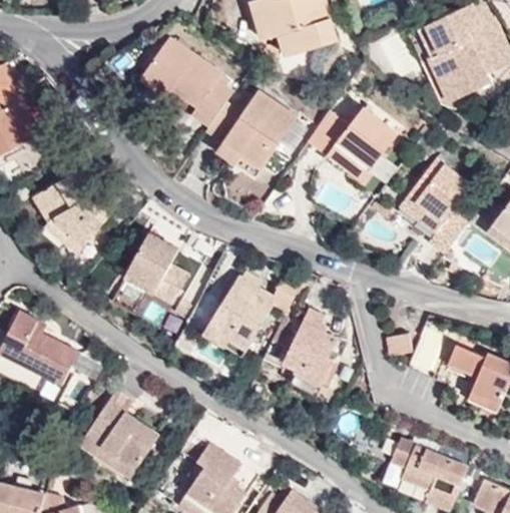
[(249,0),(256,19),(266,16),(260,0),(249,0)]
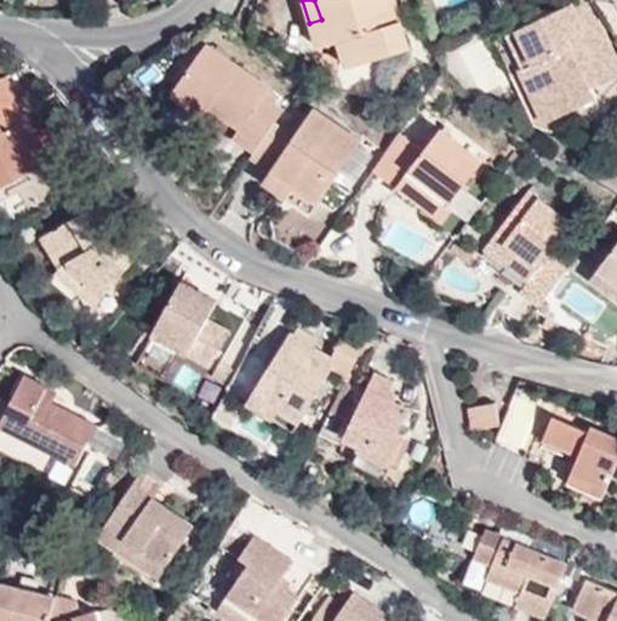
[(314,0),(321,20),(309,23),(314,46),(335,41),(342,67),(405,49),(390,0),(314,0)]
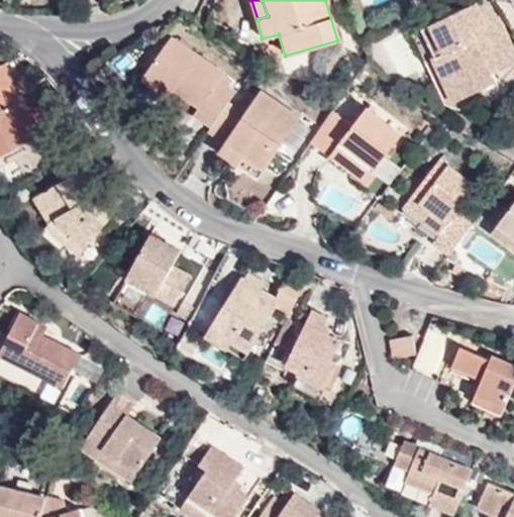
[(442,54),(435,57),(431,60),(451,103),(494,82),(490,73),(513,62),(513,55),(497,18),(494,19),(484,0),(483,0),(429,25),(442,54)]
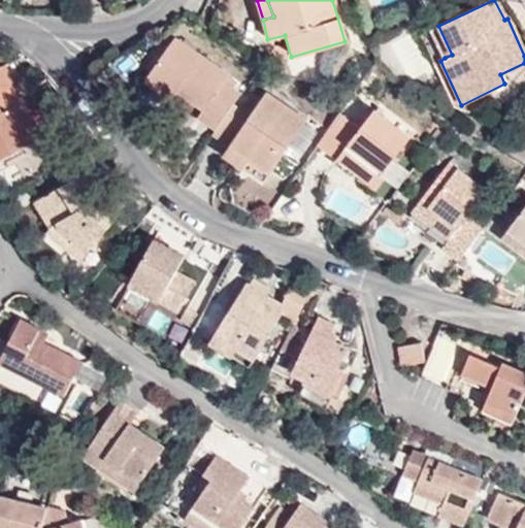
[(431,30),(445,58),(452,55),(438,26),(431,30)]
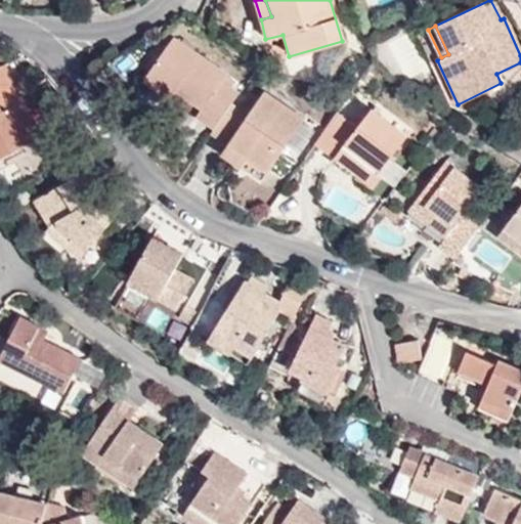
[(400,29),(372,45),(394,83),(422,67),(400,29)]
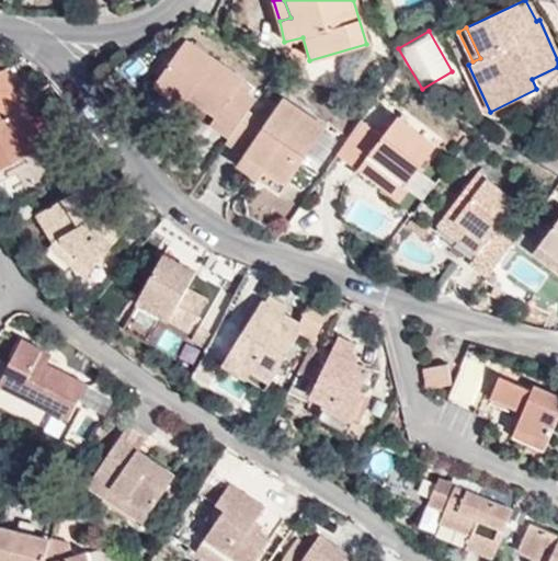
[(227,137),(246,112),(253,100),(237,87),(241,80),(183,41),(154,87),(181,106),(188,99),(214,117),(209,125),(227,137)]
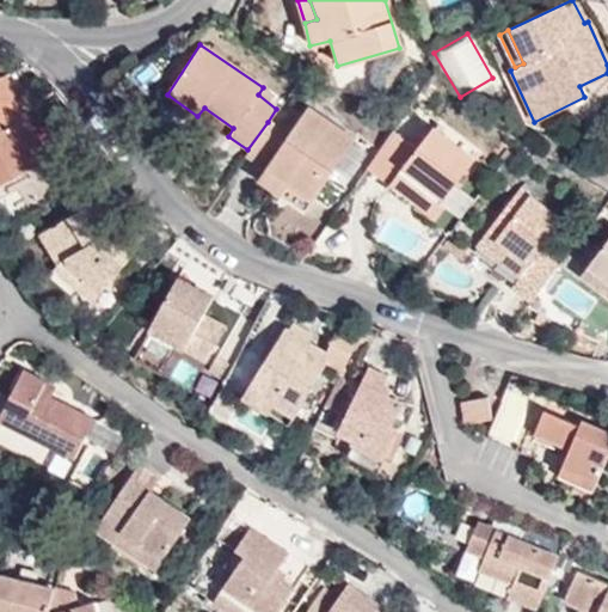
[(22,120),(0,81),(0,182),(47,157),(26,118),(22,120)]
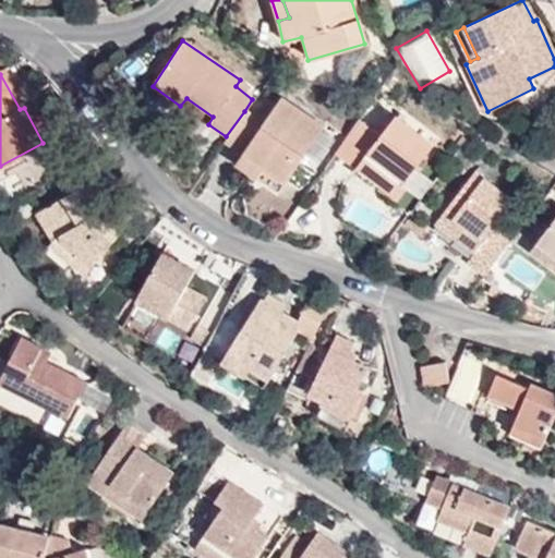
[(226,136),(224,142),(241,154),(236,162),(277,190),(322,126),(280,97),(261,123),(244,111),(226,136)]
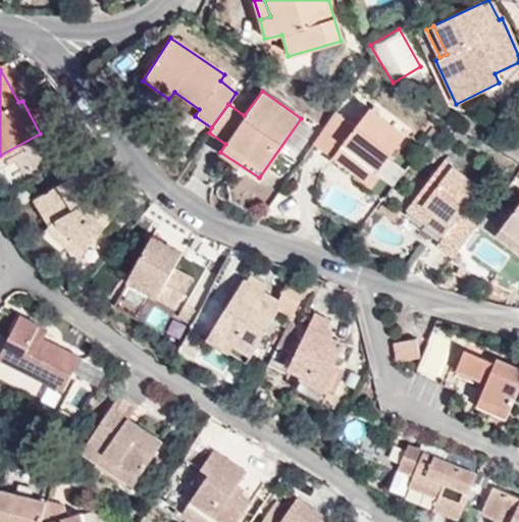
[(333,112),(312,142),(368,184),(404,136),(368,109),(354,127),(333,112)]
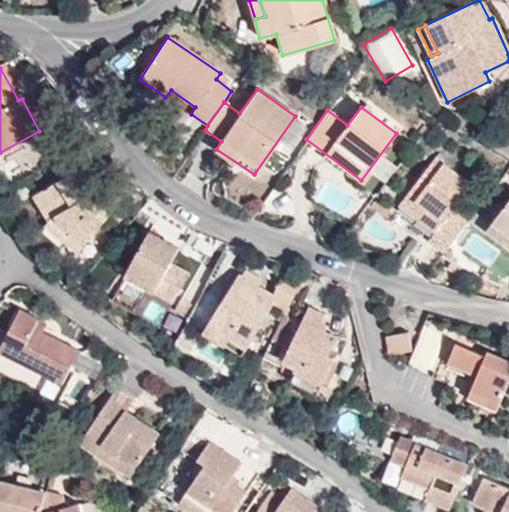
[(442,252),(467,221),(452,209),(470,186),(442,164),(415,200),(442,221),(433,233),(428,241),(442,252)]
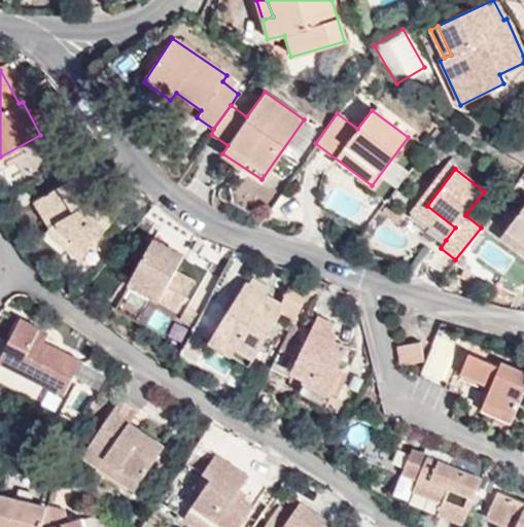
[(312,201),(358,230),(377,199),(332,170),(312,201)]
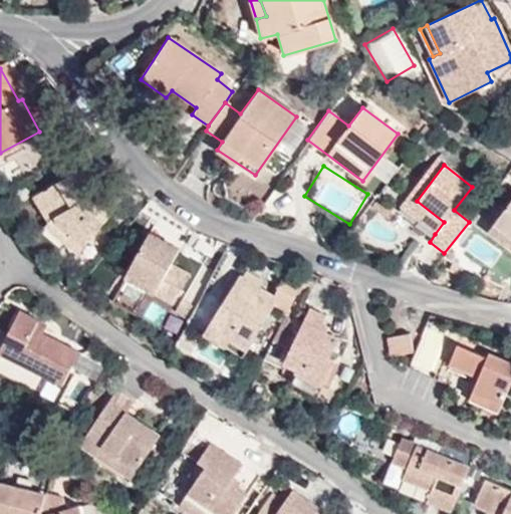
[(52,217),(83,245),(119,201),(105,190),(100,196),(92,188),(79,170),(32,198),(46,221),(52,217)]
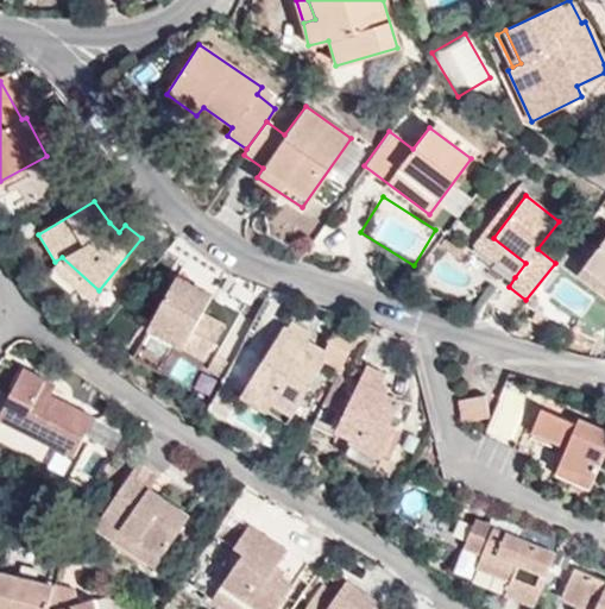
[(449,236),(442,246),(461,259),(467,250),(449,236)]
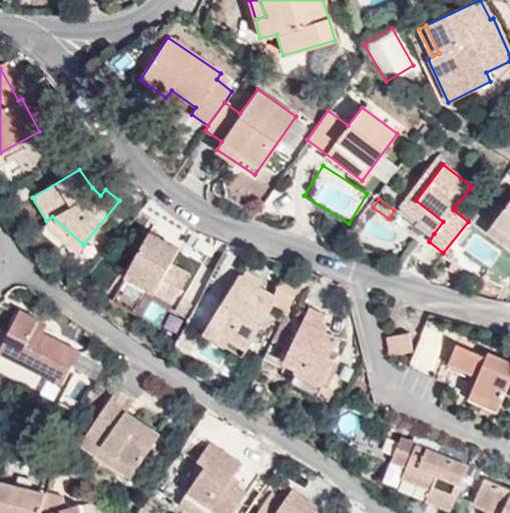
[(408,211),(434,233),(443,221),(416,200),(408,211)]
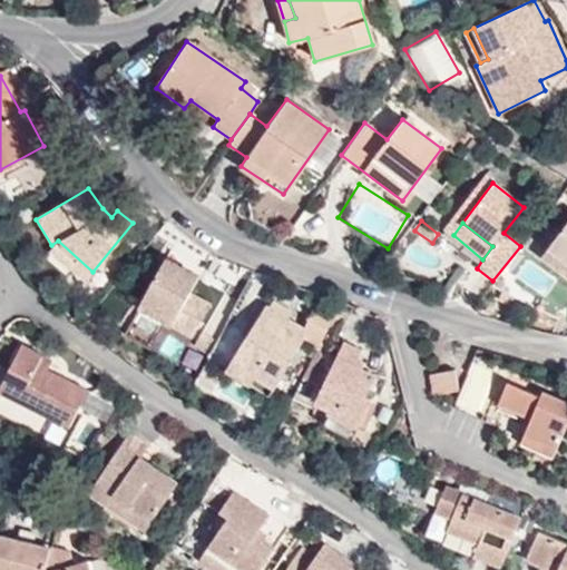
[(566,223),(543,255),(566,274),(566,223)]
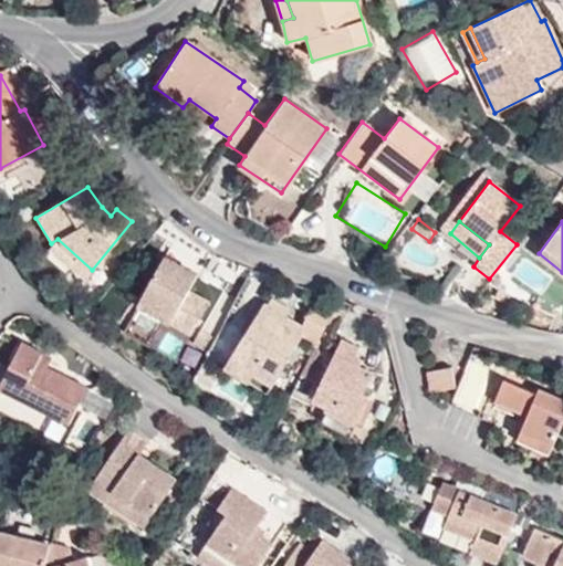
[(82,282),(92,270),(58,239),(51,243),(47,250),(82,282)]
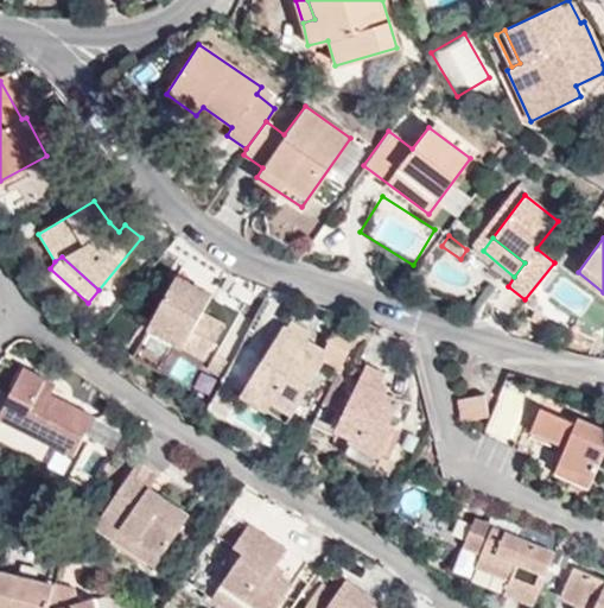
[(175,277),(209,296),(215,285),(180,267),(175,277)]
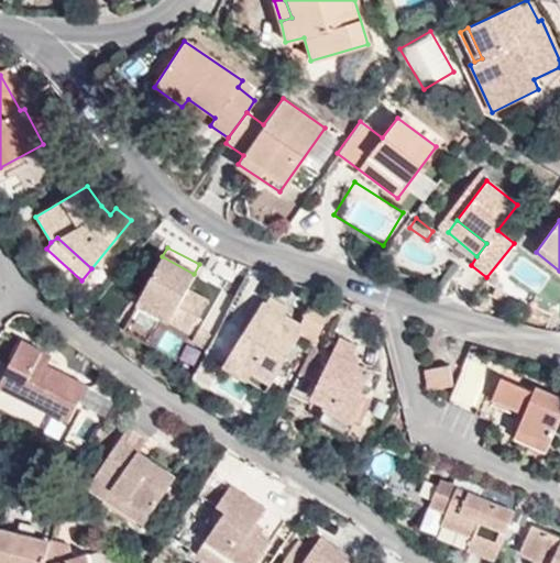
[(185,291),(194,274),(162,256),(140,295),(141,296),(172,313),(167,322),(187,332),(205,302),(185,291)]
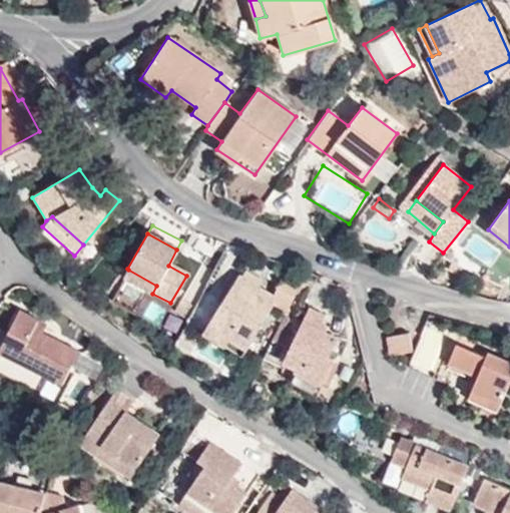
[(123,278),(152,294),(156,286),(128,270),(123,278)]
